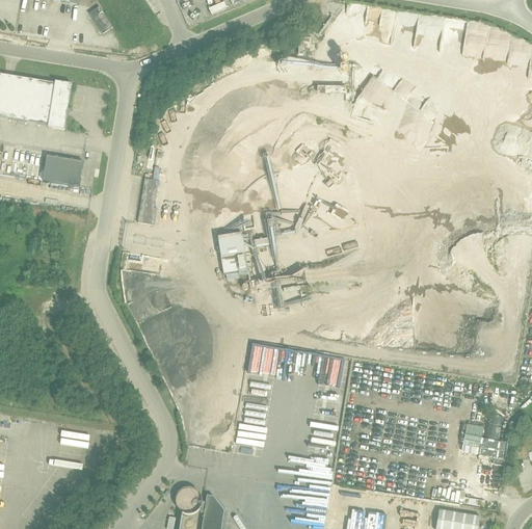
[(209,6),(211,12),(227,6),(224,0),(209,6)]
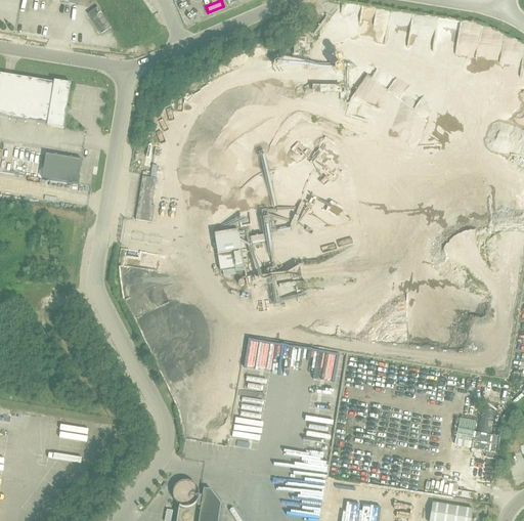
[(101,31),(112,25),(97,4),(88,11),(101,31)]
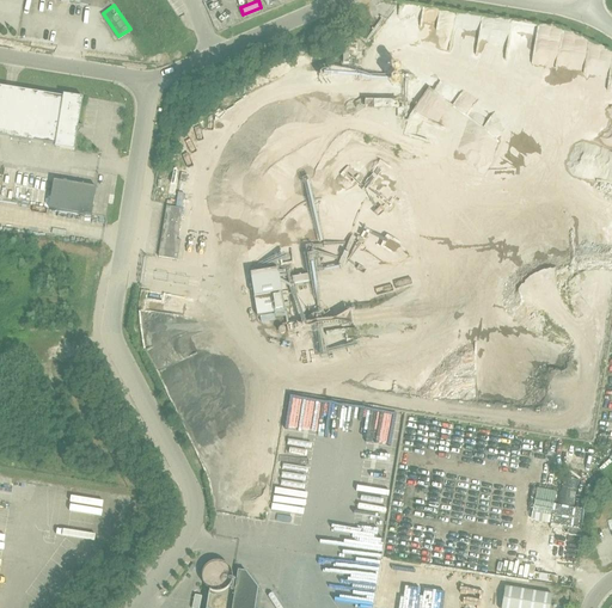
[(67,94),(0,83),(0,131),(56,142),(56,145),(74,147),(83,94),(68,92),(67,94)]
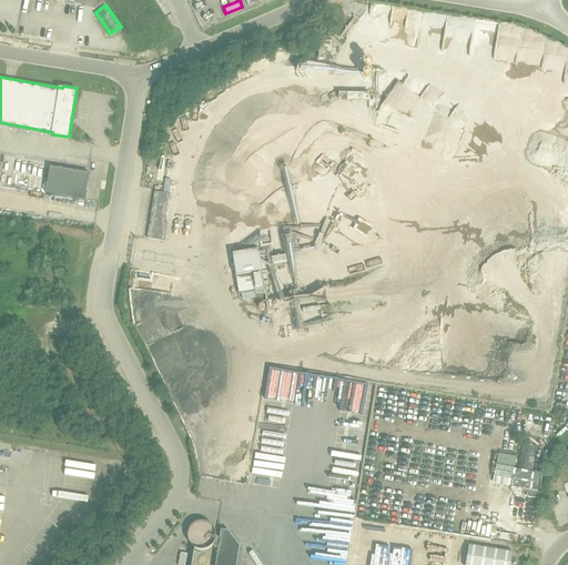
[(89,171),(71,168),(67,194),(85,197),(89,171)]
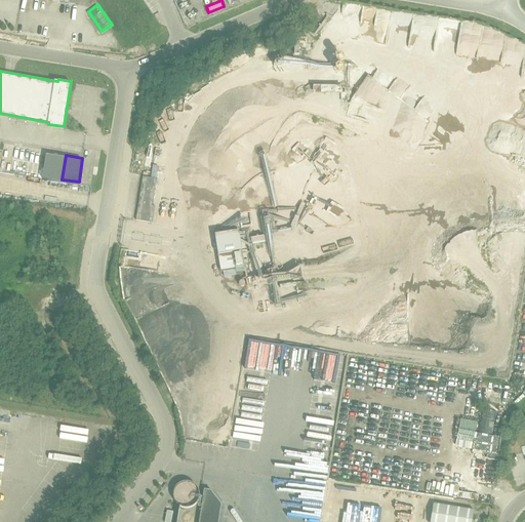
[(135,217),(153,221),(155,204),(152,203),(157,176),(143,174),(135,217)]
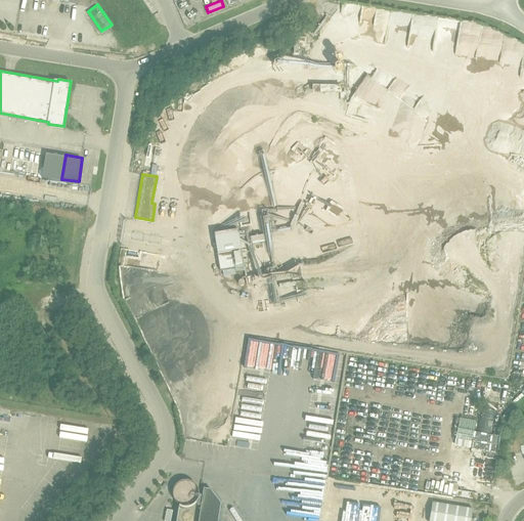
[(474,429),(471,447),(497,451),(500,434),(493,433),(497,408),(482,405),(478,430),(474,429)]
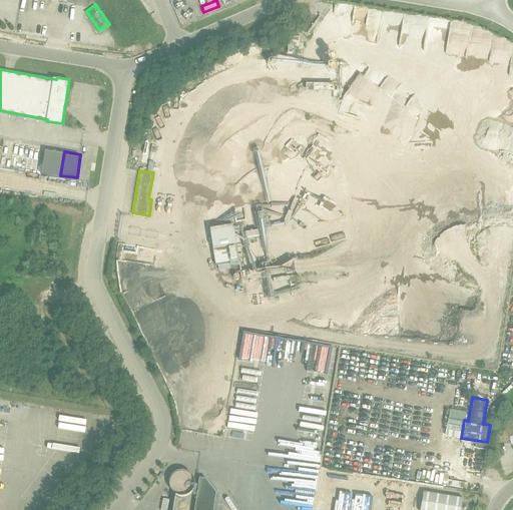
[(213,509),(216,490),(206,477),(199,476),(193,509),(213,509)]
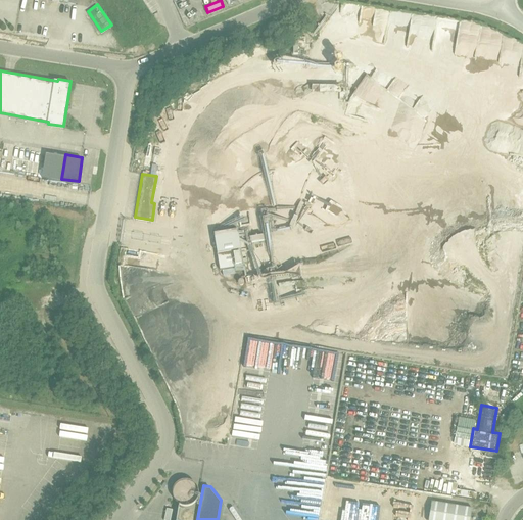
[(431,499),(428,519),(429,519),(469,519),(472,506),(431,499)]
